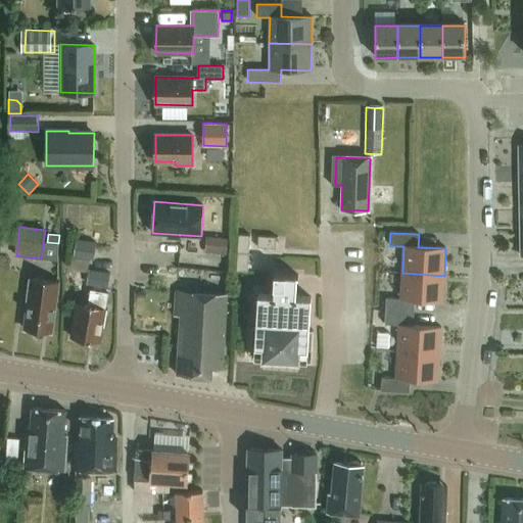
[(252,236),(240,235),(238,272),(250,272),(252,236)]
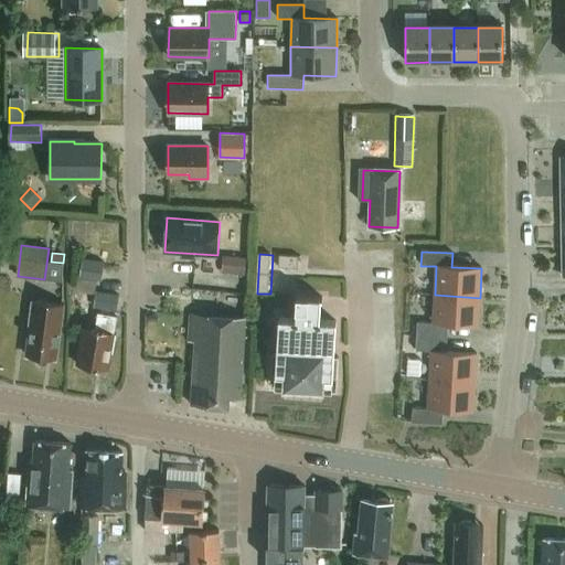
[(224,256),(223,273),(245,275),(246,257),(224,256)]
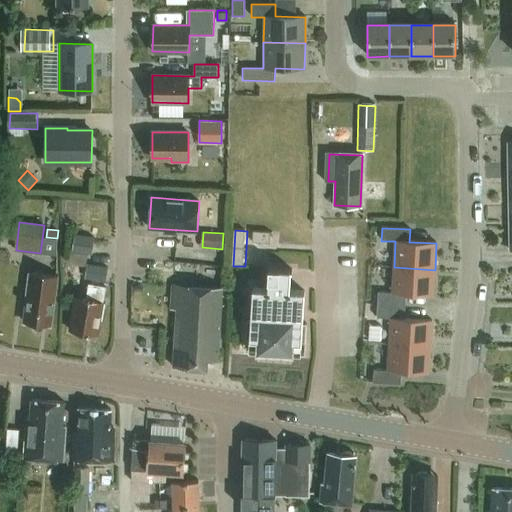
[(272,233),(254,232),(254,243),(272,244),(272,233)]
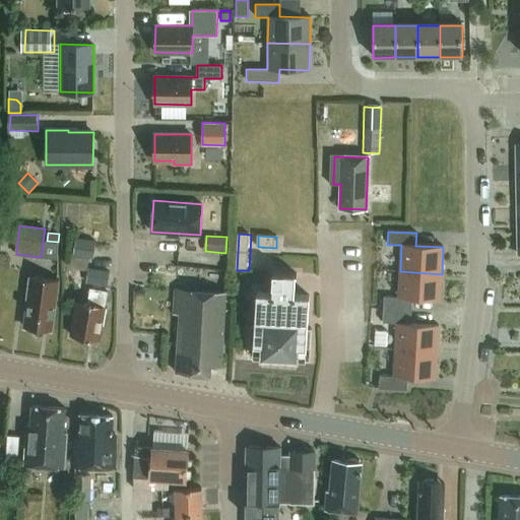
[(93,258),(95,241),(75,239),(73,255),(93,258)]
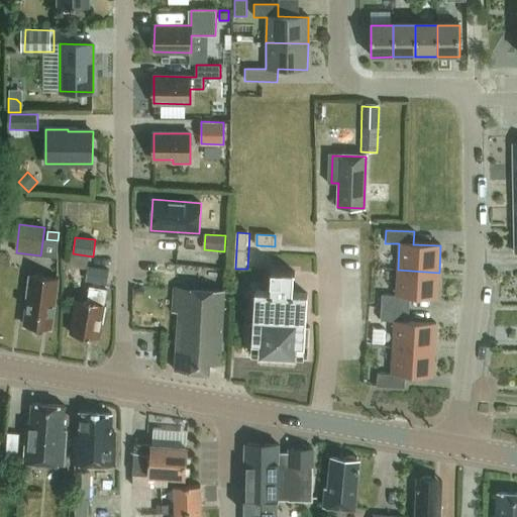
[(108,285),(110,272),(90,268),(87,281),(108,285)]
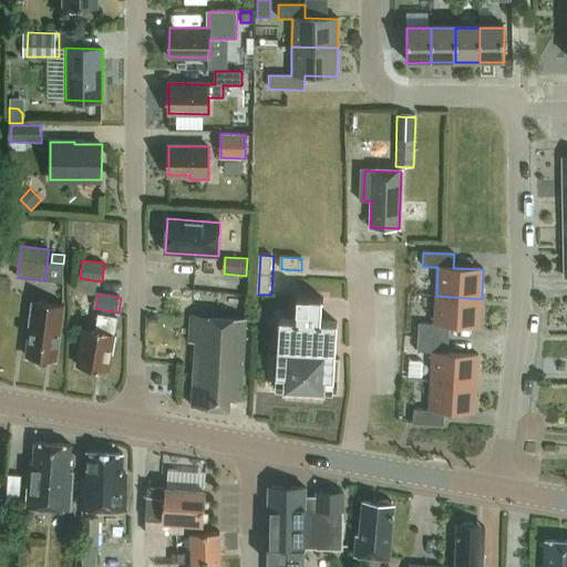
[(419,325),(419,339),(450,340),(450,327),(480,328),(482,299),(436,296),(435,326),(419,325)]
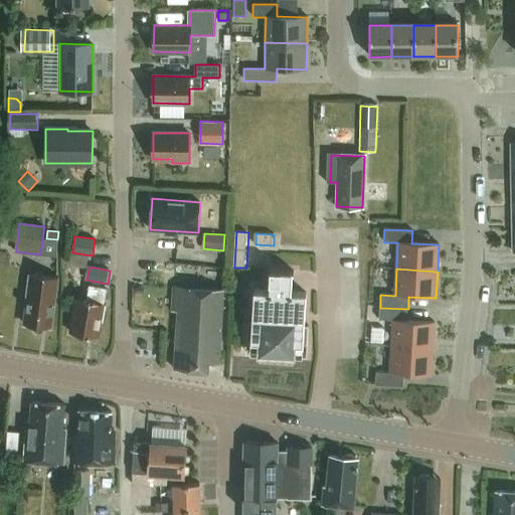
[(248,323),(247,342),(260,342),(260,354),(294,357),(295,345),(308,345),(309,326),(305,326),(307,294),(293,293),(294,272),(271,270),(269,291),(254,290),(252,323),(248,323)]
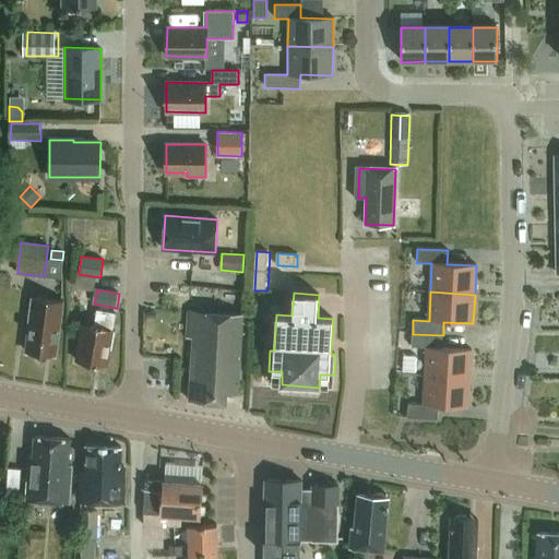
[(60,332),(63,301),(31,298),(27,326),(28,331),(26,353),(56,355),(58,332),(60,332)]
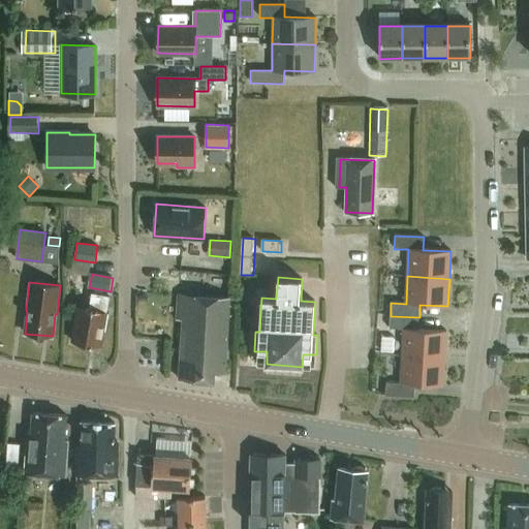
[(106,328),(110,313),(106,312),(110,297),(92,293),(89,310),(79,308),(72,341),(101,346),(104,328),(106,328)]
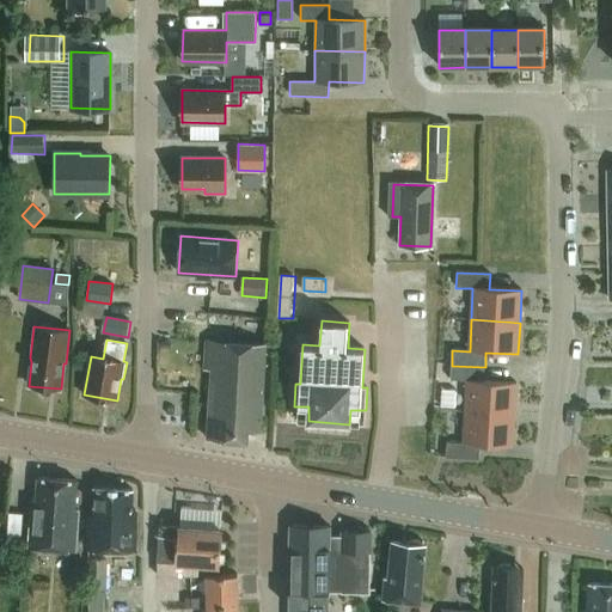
[(206,340),(203,369),(212,371),(208,439),(248,441),(248,432),(259,433),(261,416),(263,414),(264,405),(262,403),(265,343),(206,340)]
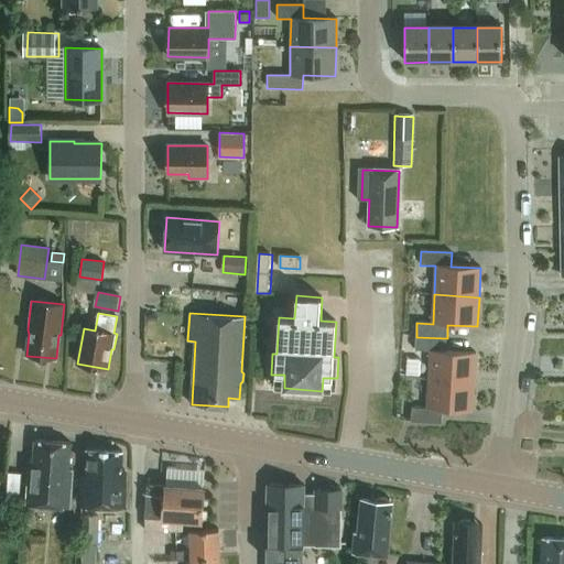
[(416,337),(415,350),(431,351),(430,380),(475,382),(476,354),(446,351),(447,338),(416,337)]
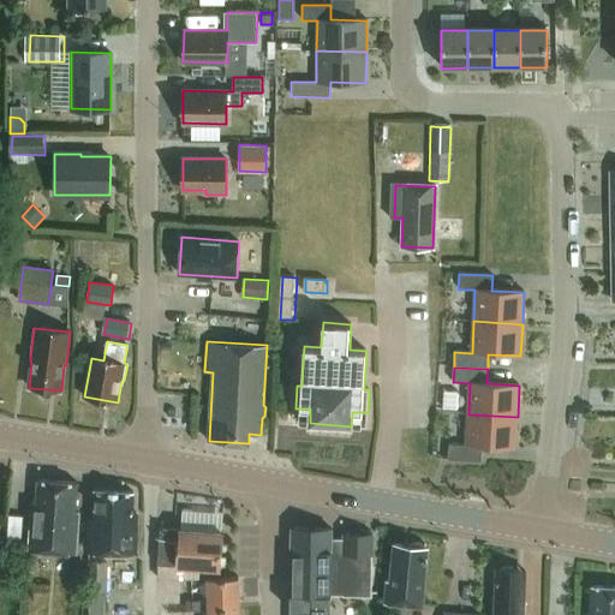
[(443,390),(442,408),(457,408),(458,392),(443,390)]
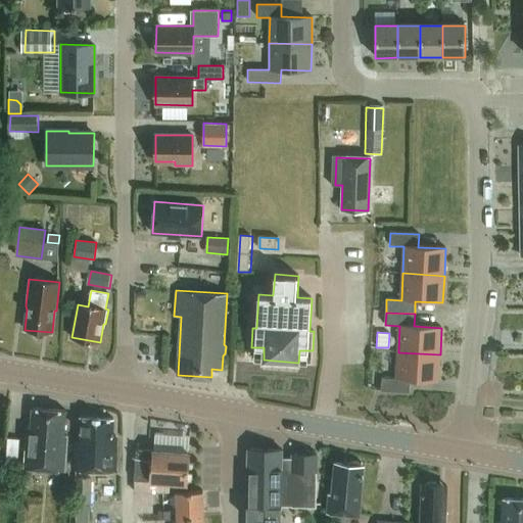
[(382,378),(381,391),(410,393),(411,380),(438,382),(440,354),(398,352),(396,379),(382,378)]
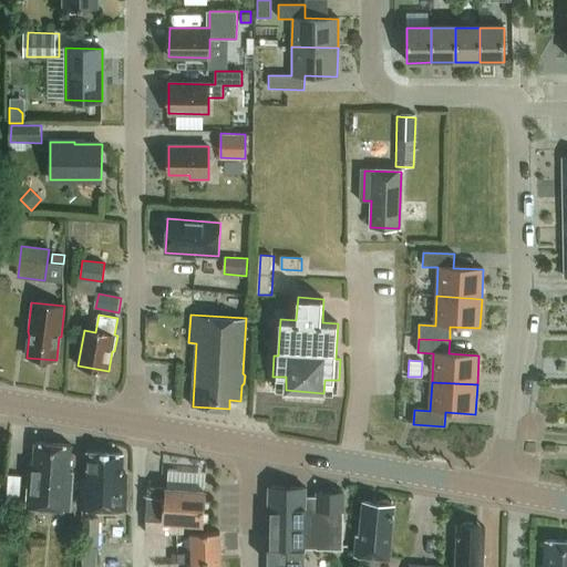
[(71,511),(74,472),(71,472),(73,445),(37,442),(35,463),(31,463),(28,507),(71,511)]
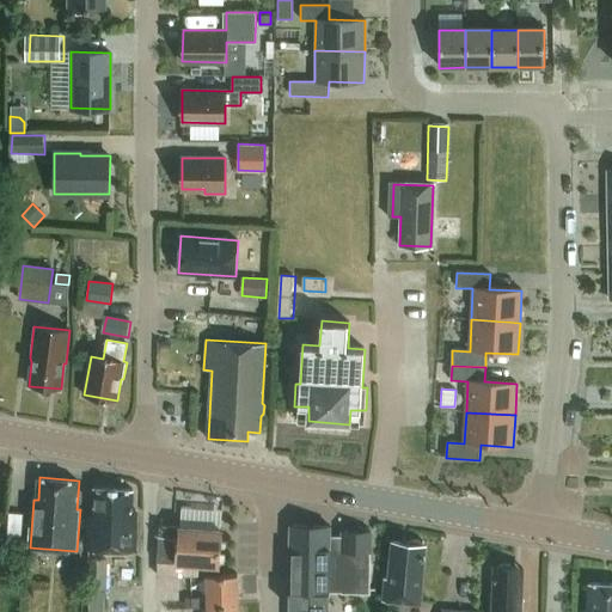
[(136,551),(138,510),(134,510),(134,489),(96,488),(95,516),(92,516),(91,550),(136,551)]
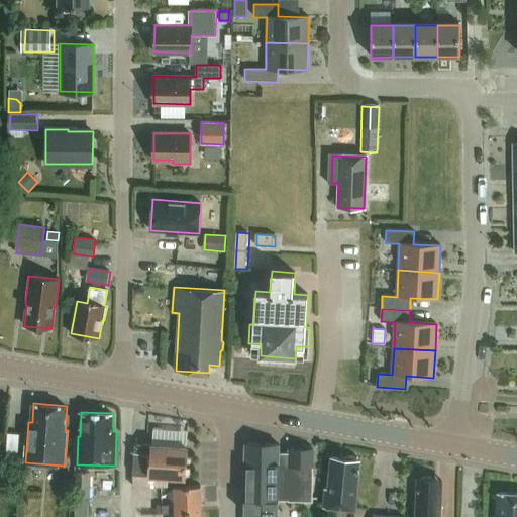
[(19,457),(21,434),(9,433),(7,457),(19,457)]
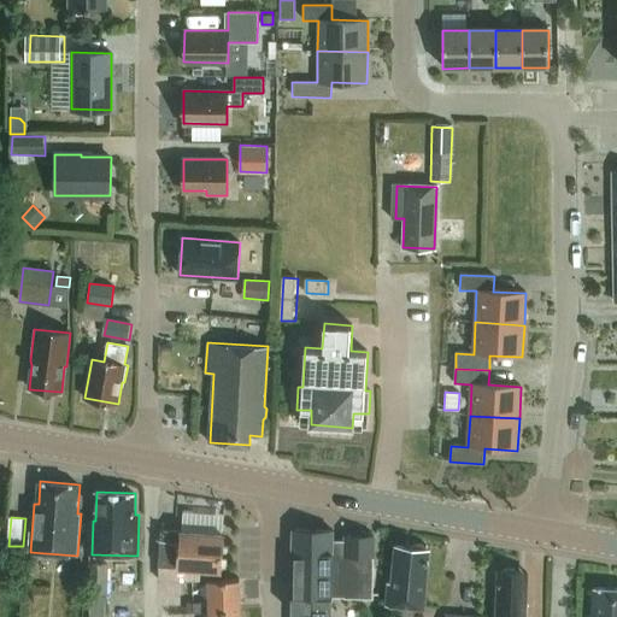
[(158,568),(158,580),(200,581),(200,570),(223,570),(225,535),(223,534),(181,532),(160,530),(158,557),(158,568)]
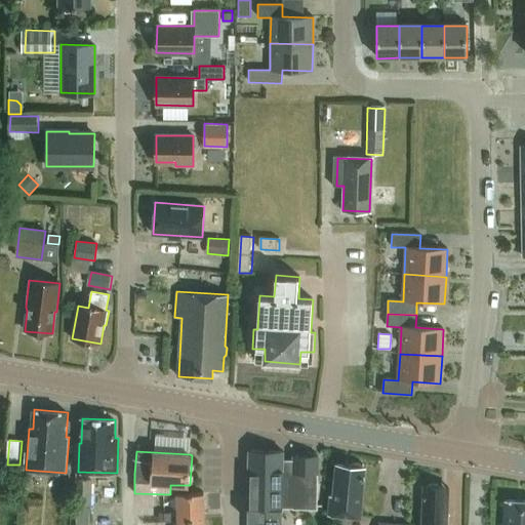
[(248,508),(248,521),(258,522),(257,524),(282,524),(283,509),(316,511),(319,457),(294,455),(294,460),(284,459),(284,452),(250,451),(249,508),(248,508)]
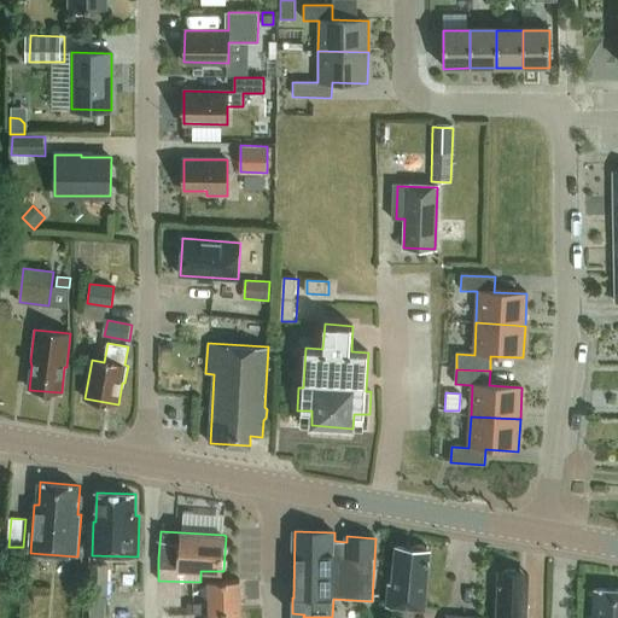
[(425,610),(430,551),(427,546),(417,546),(413,549),(396,547),(392,584),(389,583),(388,607),(425,610)]
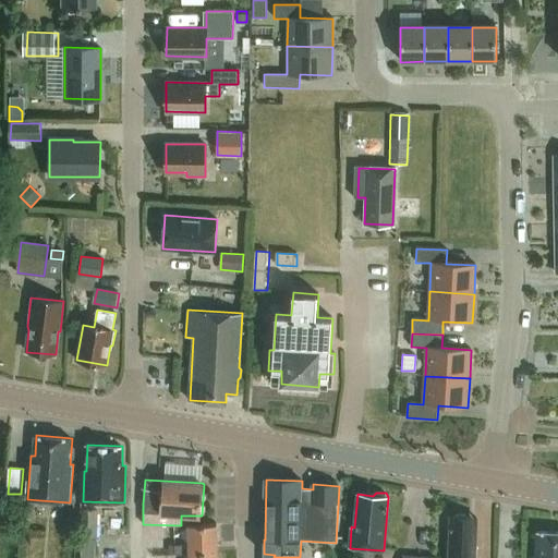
[(81,510),(81,520),(80,538),(97,538),(98,510),(81,510)]
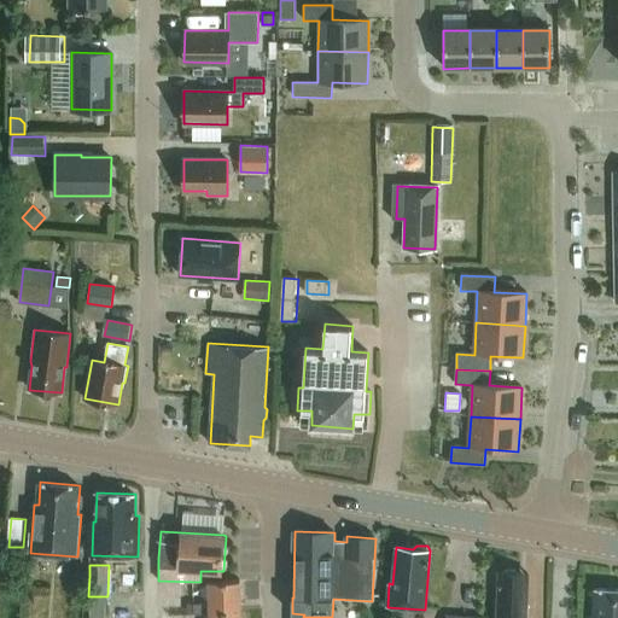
[(526,617),(529,575),(500,573),(497,617),(526,617)]
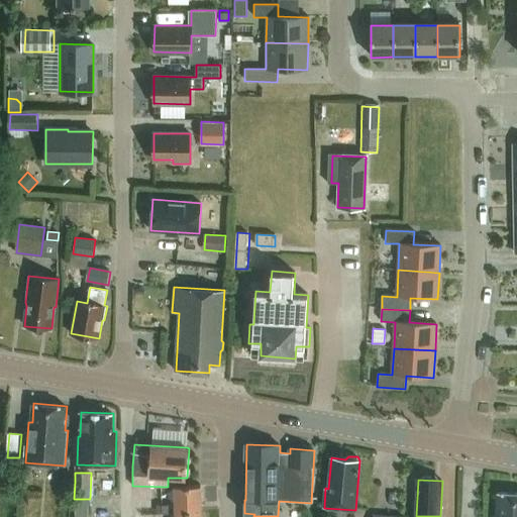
[(74,505),(74,499),(75,482),(63,482),(62,504),(74,505)]
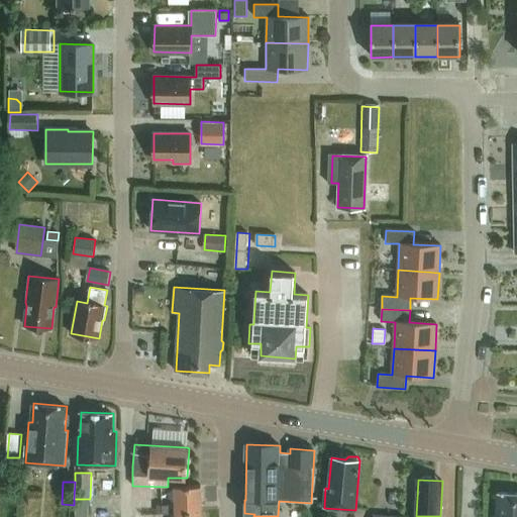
[(202,512),(201,486),(187,487),(176,487),(177,505),(164,506),(164,514),(176,514),(176,512),(202,512)]
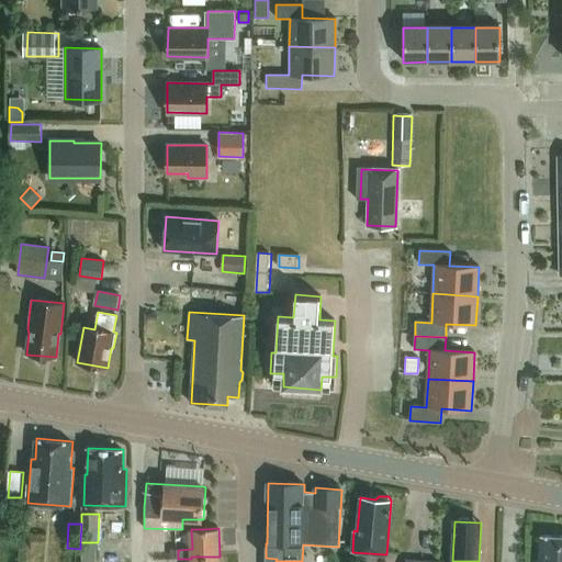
[(561,561),(561,537),(543,536),(541,561),(561,561)]
